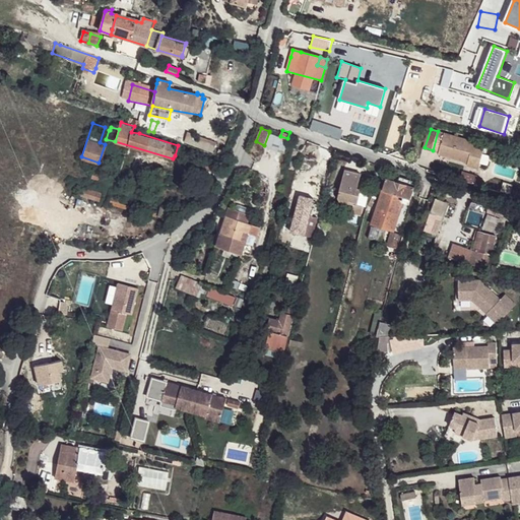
[(440,152),(439,155),(468,163),(467,165),(476,168),(482,145),(473,142),(474,139),(446,131),(446,133),(438,131),(433,150),(440,152)]
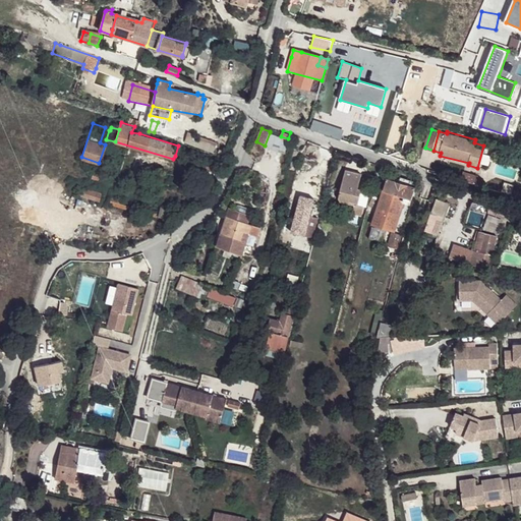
[(188,132),(185,143),(212,154),(216,142),(188,132)]
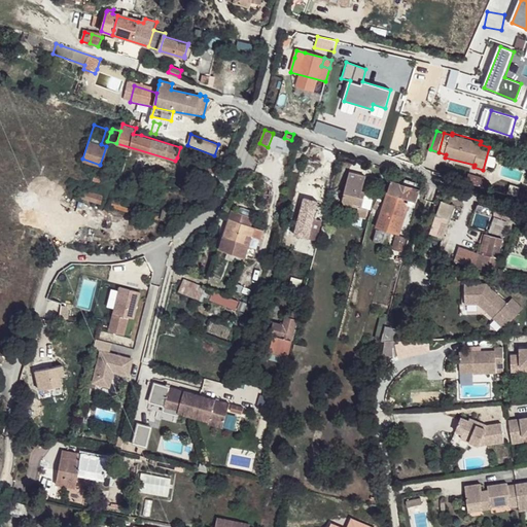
[(268,147),(288,154),(292,141),(291,140),(284,138),(273,134),(268,147)]
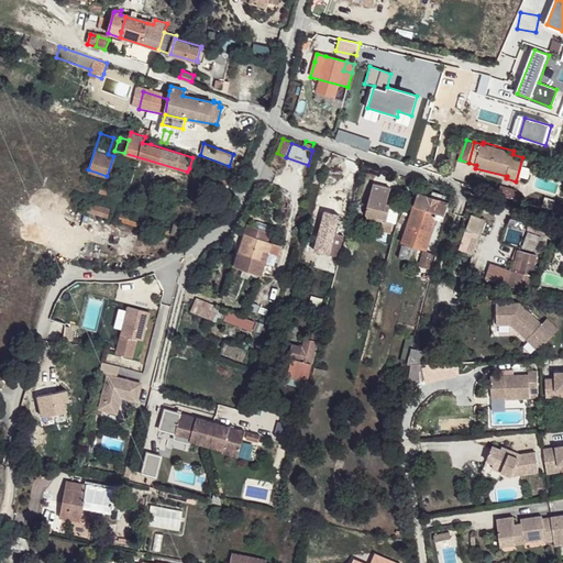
[(214,175),(217,166),(201,162),(202,159),(192,157),(189,168),(214,175)]
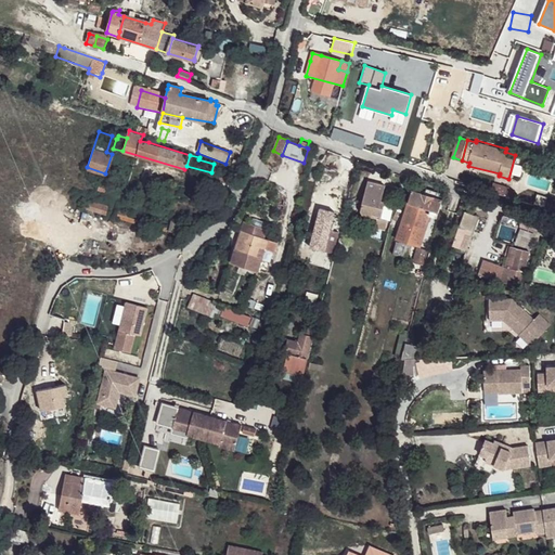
[(95,188),(104,191),(107,182),(98,179),(95,188)]
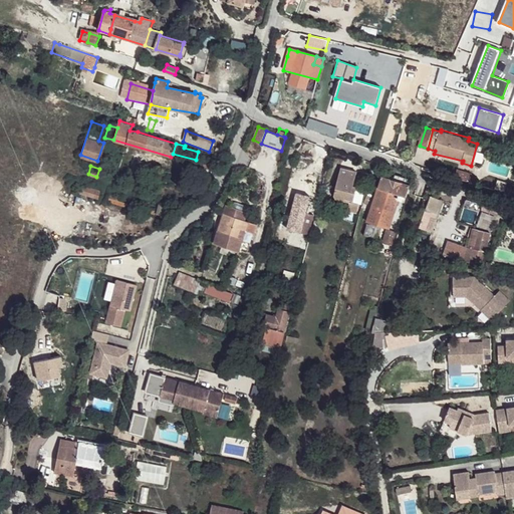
[(348,212),(356,214),(359,205),(353,203),(357,188),(354,186),(357,173),(342,169),(336,189),(337,189),(335,198),(337,201),(350,204),(348,212)]
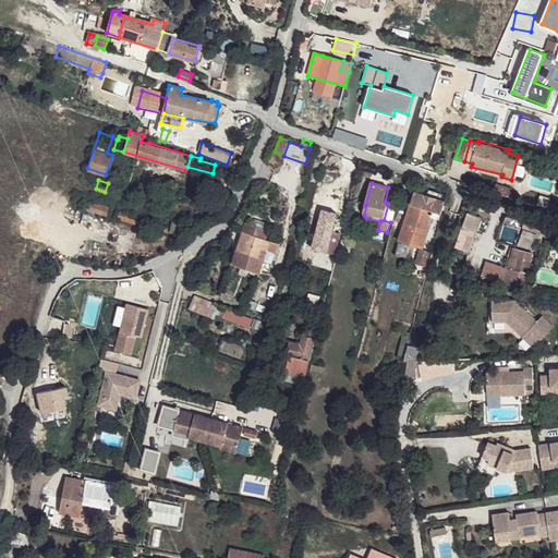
[(497,183),(494,193),(510,198),(519,201),(521,195),(512,193),(513,187),(497,183)]
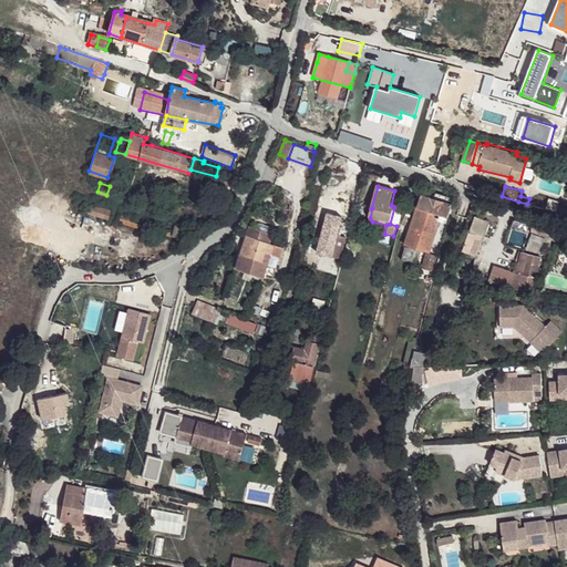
[(435,195),(435,198),(445,202),(447,195),(436,193),(435,195)]
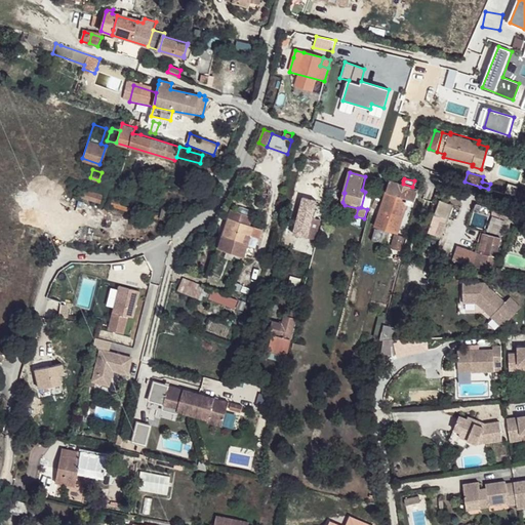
[(418,190),(418,188),(412,187),(403,184),(390,182),(380,211),(402,218),(403,218),(407,202),(413,204),(416,196),(418,190)]
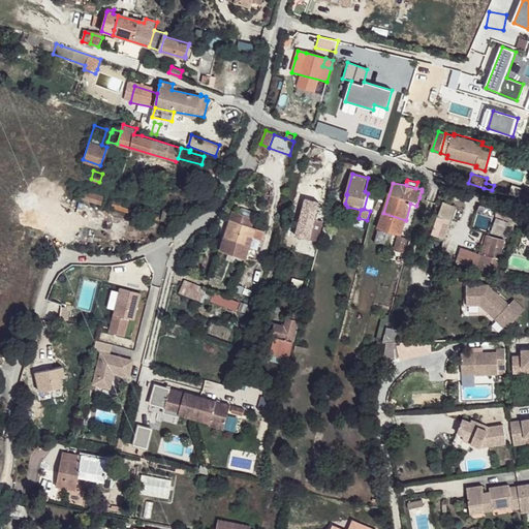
[(528,188),(510,183),(506,194),(528,200),(528,188)]
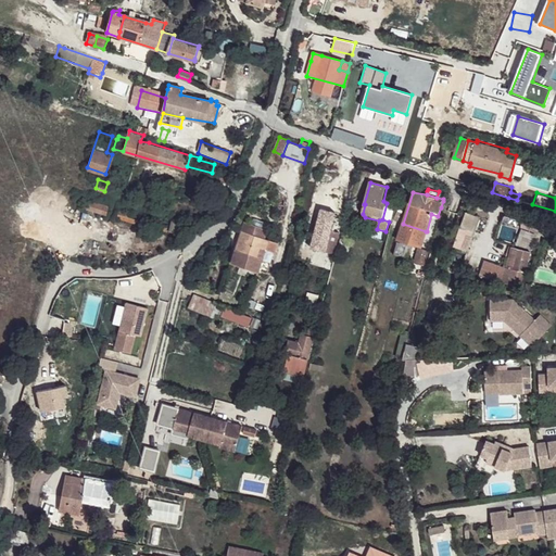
[(84,206),(106,213),(108,205),(86,200),(84,206)]
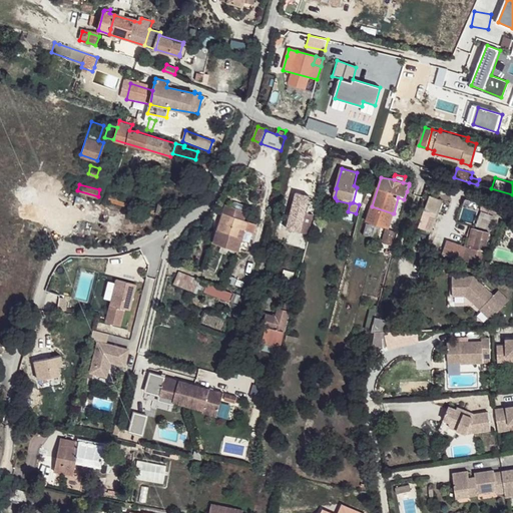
[(110,193),(107,198),(130,205),(132,199),(110,193)]
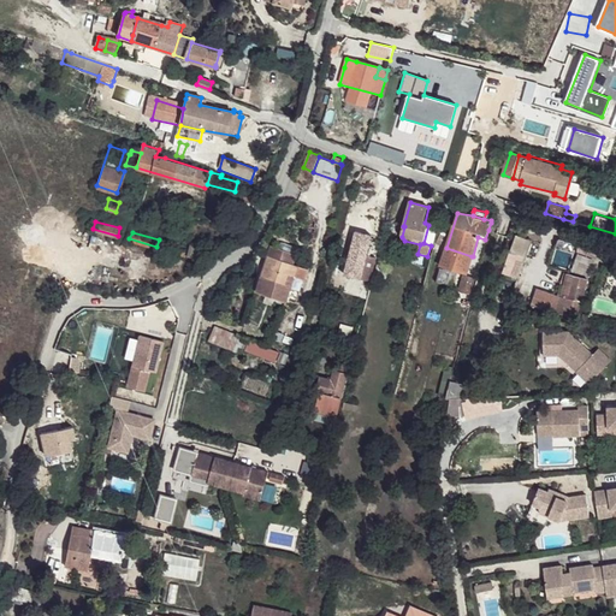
[(505,273),(519,277),(531,240),(519,235),(505,273)]
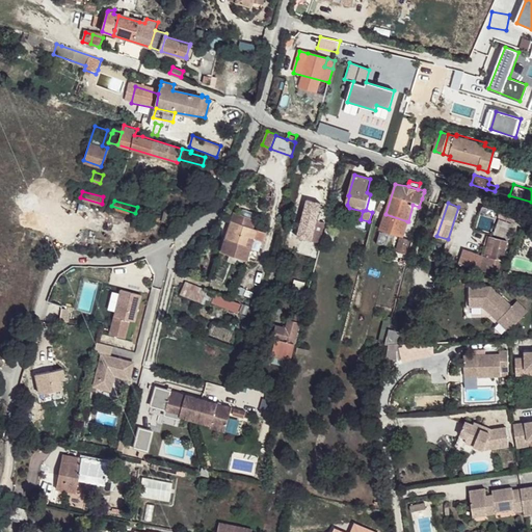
[(482,205),(479,213),(497,219),(499,211),(482,205)]
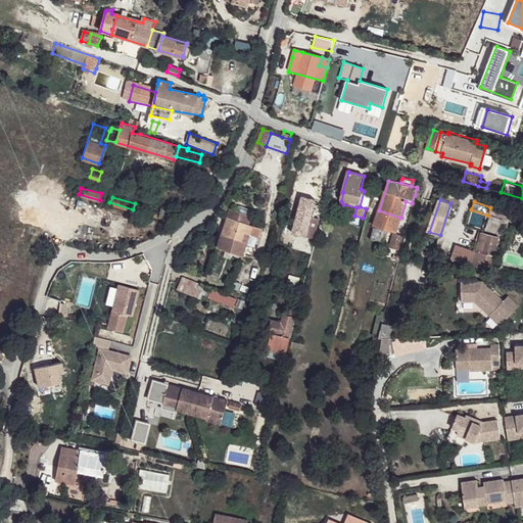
[(300,222),(297,234),(316,238),(317,236),(322,217),(324,208),(312,205),(307,223),(300,222)]
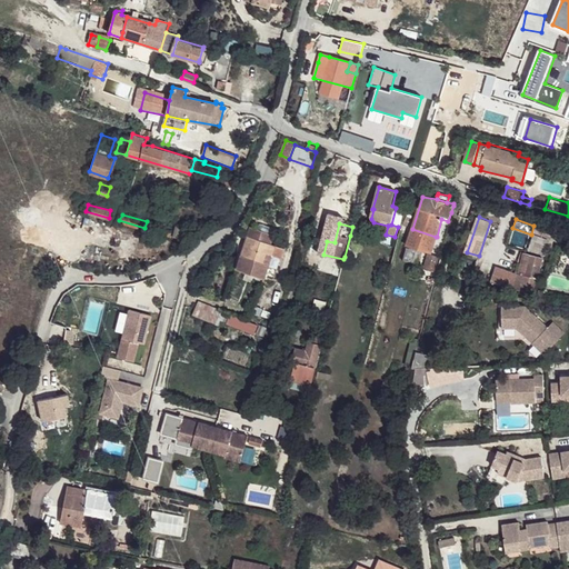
[(173,229),(171,236),(188,240),(190,230),(176,226),(175,229),(173,229)]
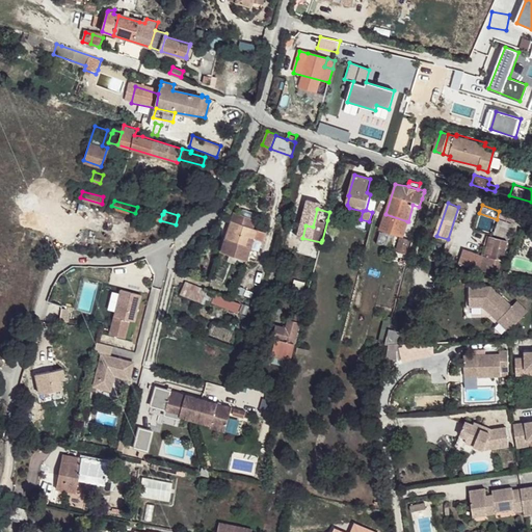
[(337,223),(339,215),(329,212),(327,220),(337,223)]
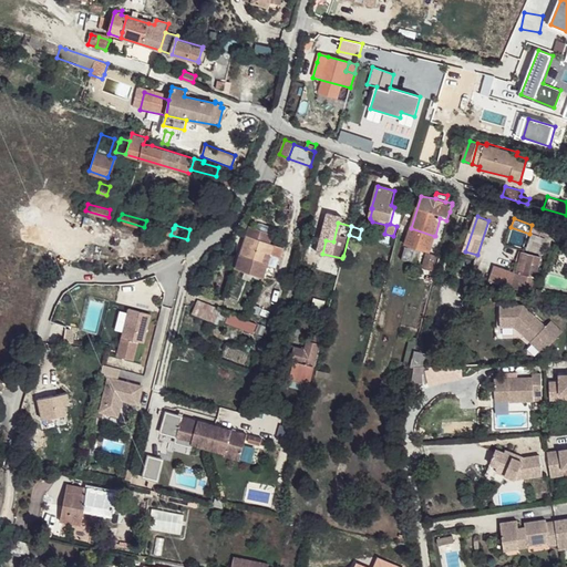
[(542,250),(548,233),(532,227),(525,245),(542,250)]
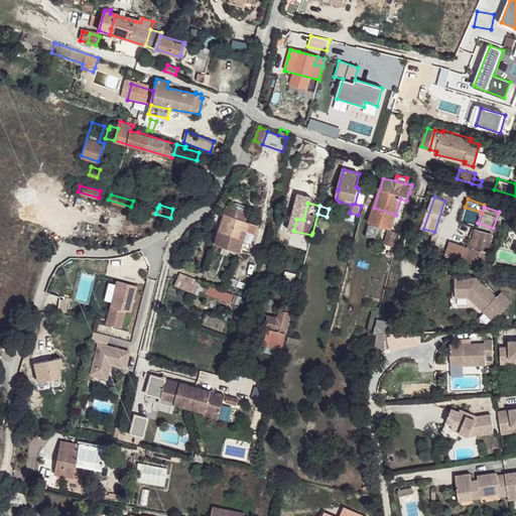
[(372,215),(381,218),(393,221),(395,215),(374,208),(372,215)]
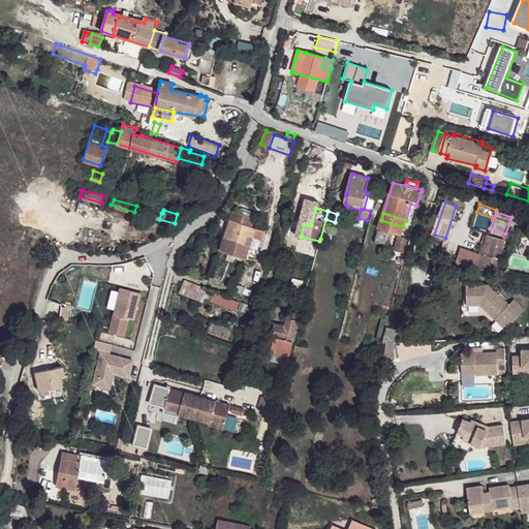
[(228,218),(219,249),(247,257),(256,227),(228,218)]
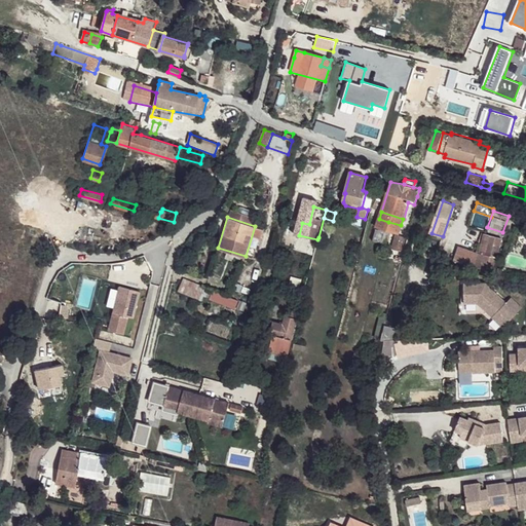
[(333,221),(324,218),(318,237),(330,240),(332,233),(330,232),(333,221)]
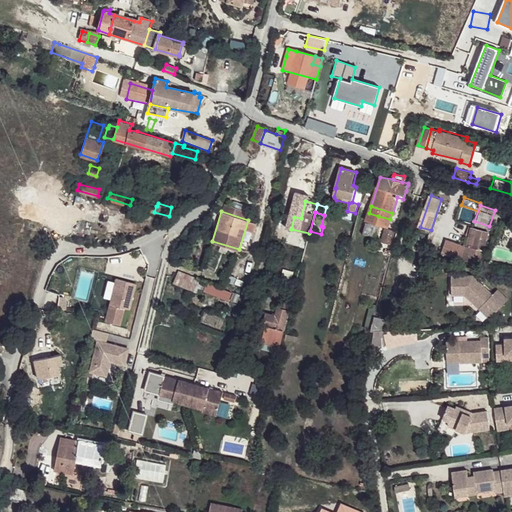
[(390,243),(393,231),(385,228),(382,241),(390,243)]
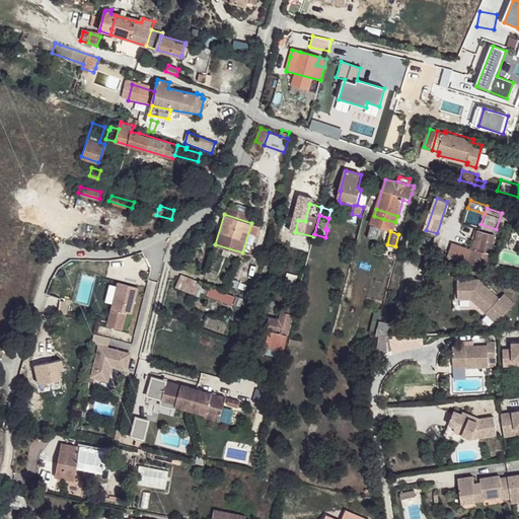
[(493,242),(482,240),(478,251),(490,254),(493,242)]
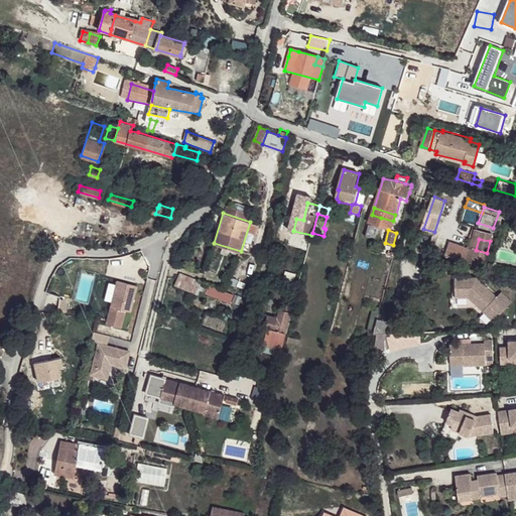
[(284,280),(293,282),(295,266),(286,265),(284,280)]
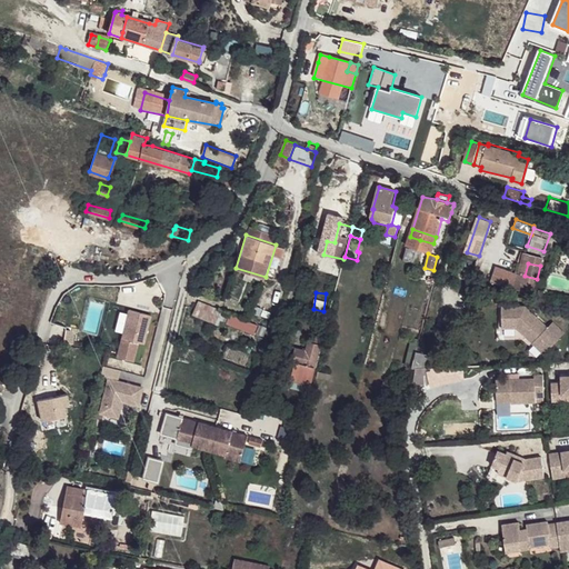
[(266,328),(199,301),(195,313),(219,323),(221,319),(262,336),(266,328)]
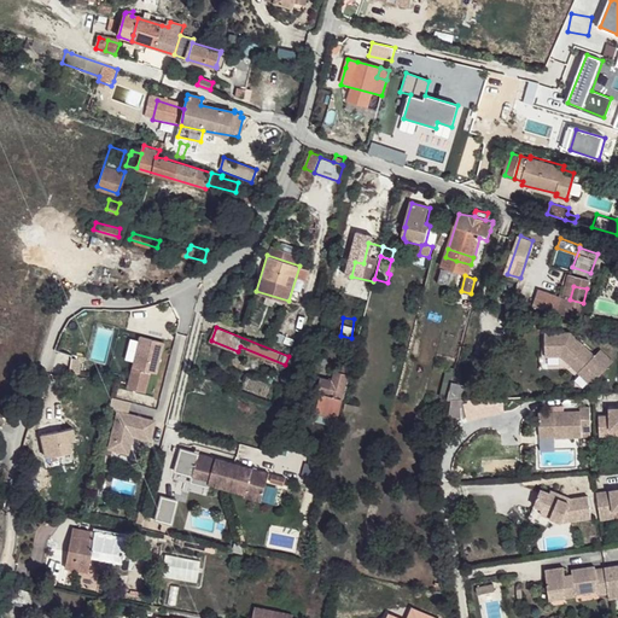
[(544,336),(546,359),(561,359),(592,386),(607,371),(595,357),(571,334),(544,336)]
